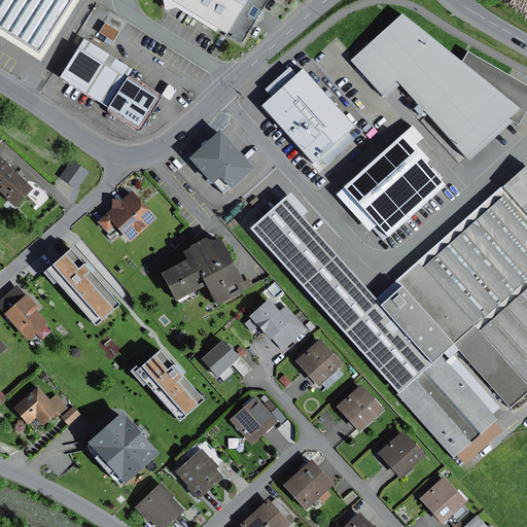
[(71,0),(0,0),(0,30),(37,54),(71,0)]
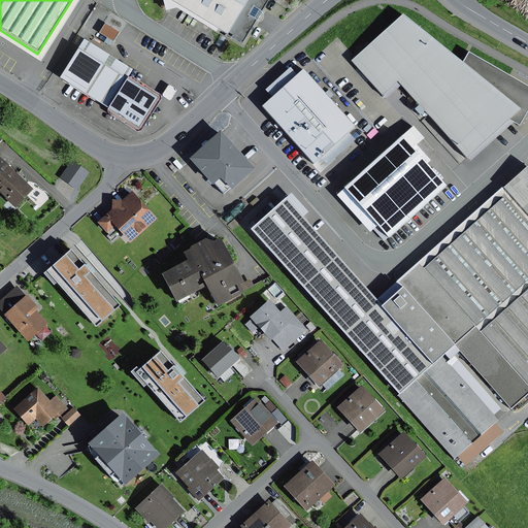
[(71,0),(37,54),(0,30),(0,37),(39,63),(78,0),(71,0)]
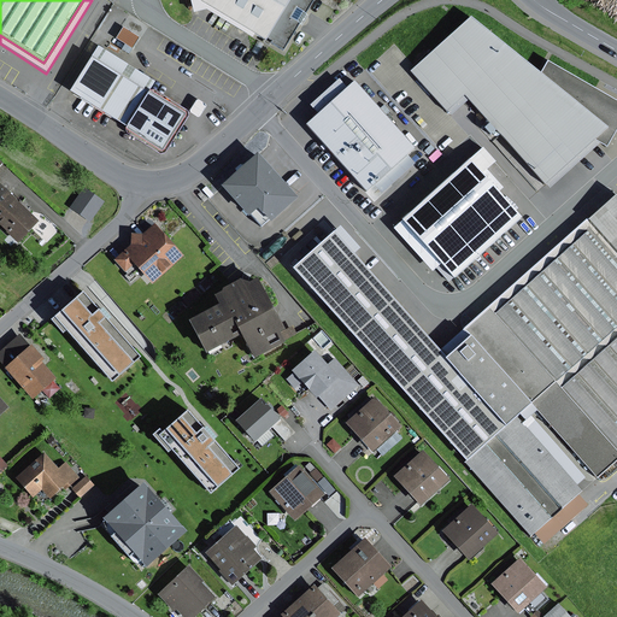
[(186,0),(189,1),(192,13),(206,11),(251,37),(253,34),(281,51),(311,0),(186,0)]
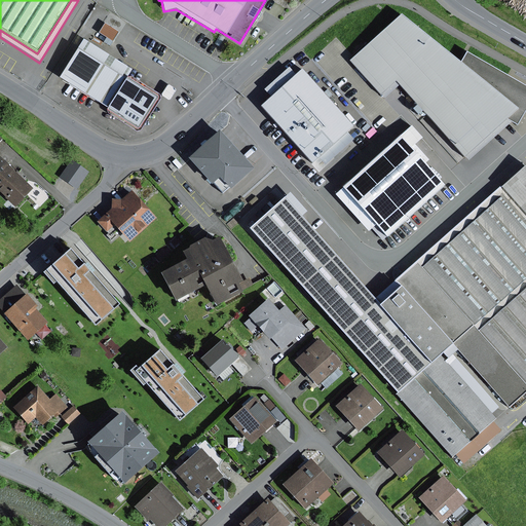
[(460,65),(400,16),(350,63),(383,100),(399,87),(463,158),(506,121),(518,111),(460,65)]
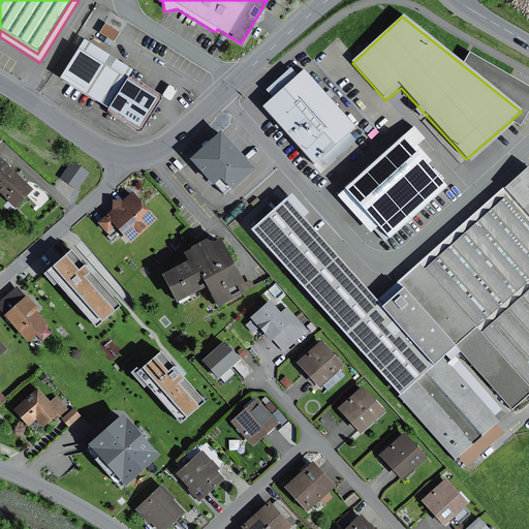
[(104,24),(99,33),(113,42),(119,33),(104,24)]
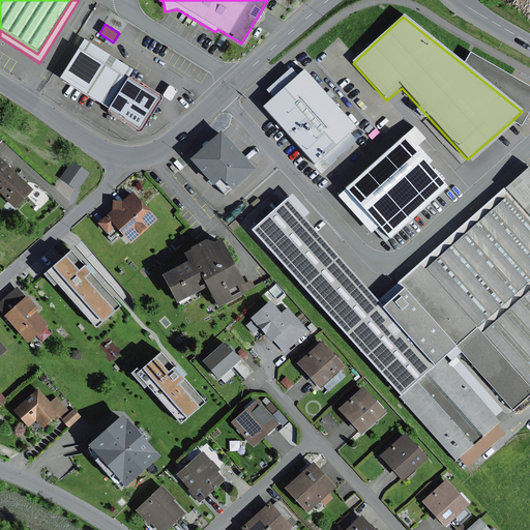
[(83,40),(77,50),(126,81),(133,71),(83,40)]
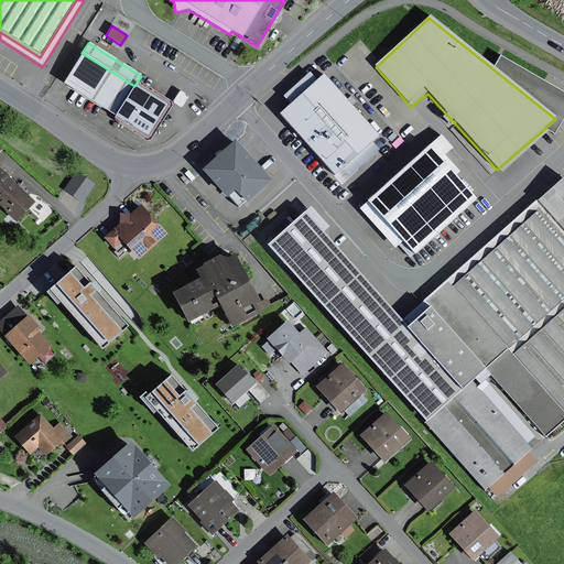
[(134,86),(82,53),(62,85),(147,138),(166,107),(134,86)]
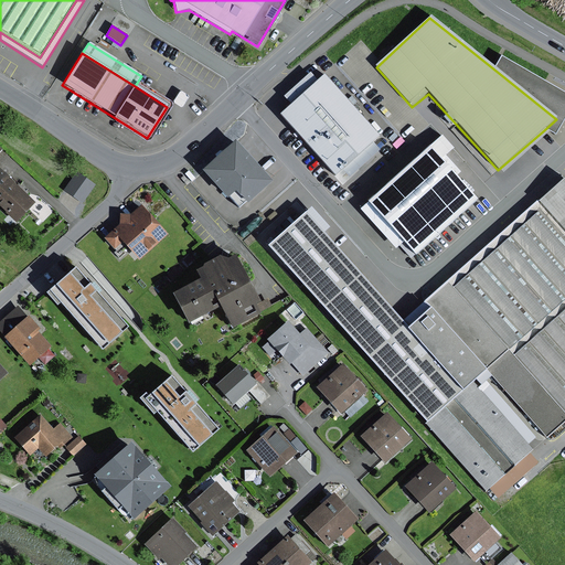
[(564,95),(500,57),(494,70),(556,119),(544,130),(548,131),(555,135),(564,116),(564,95)]
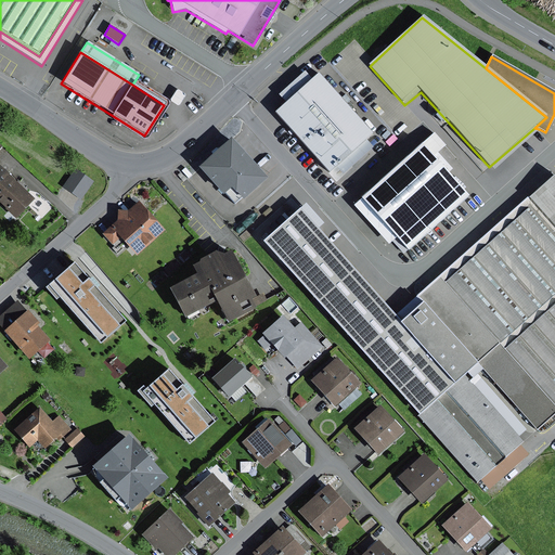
[(279,95),(285,104),(311,80),(305,73),(279,95)]
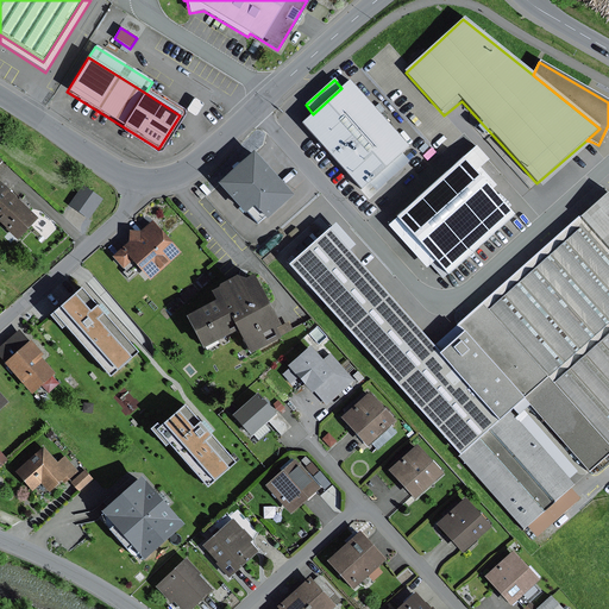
[(313,114),(301,125),(360,190),(369,183),(401,154),(408,148),(349,82),(341,88),(313,114)]
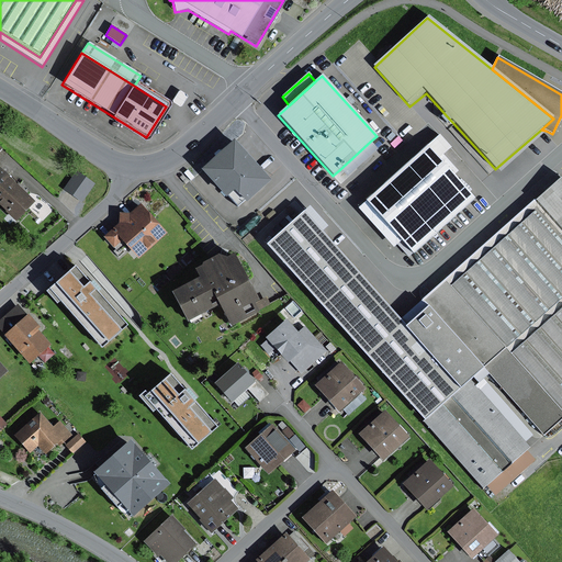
[(498,173),(546,131),(541,130),(495,169),(498,173)]
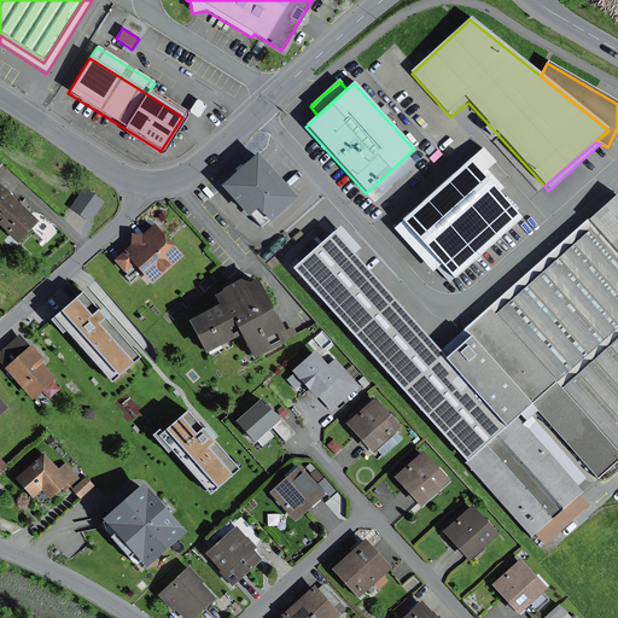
[(482,149),(400,222),(401,223),(439,267),(453,281),(522,220),(497,193),(502,190),(485,172),(495,163),(482,149)]
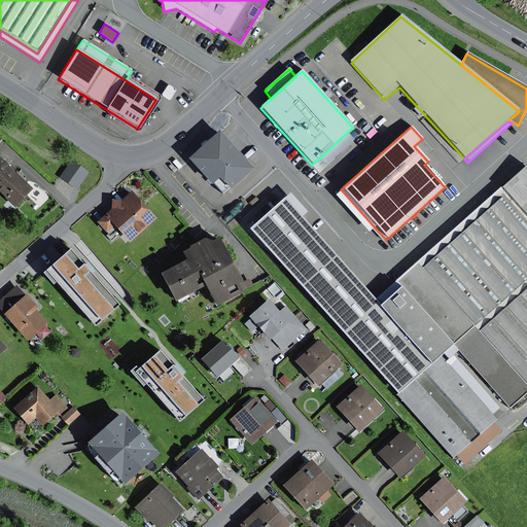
[(354,141),(347,133),(319,159),(326,167),(354,141)]
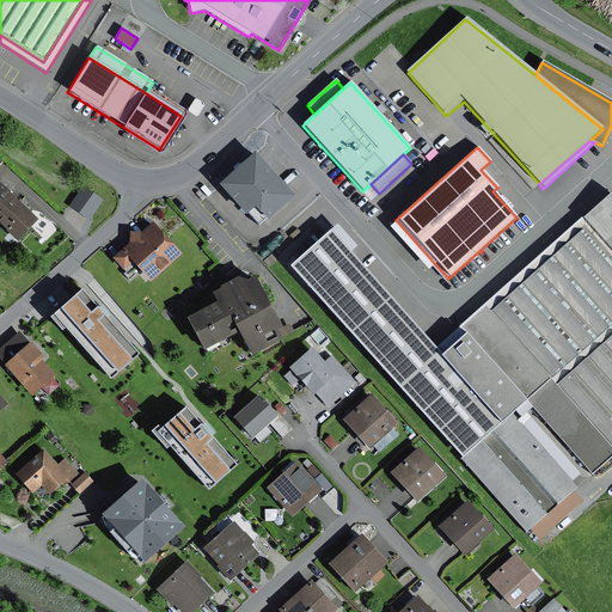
[(292,199),(254,155),(219,187),(258,230),(292,199)]
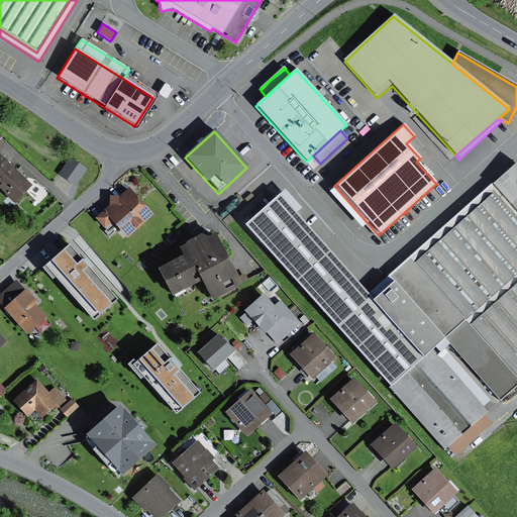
[(0,187),(15,172),(0,157),(0,187)]
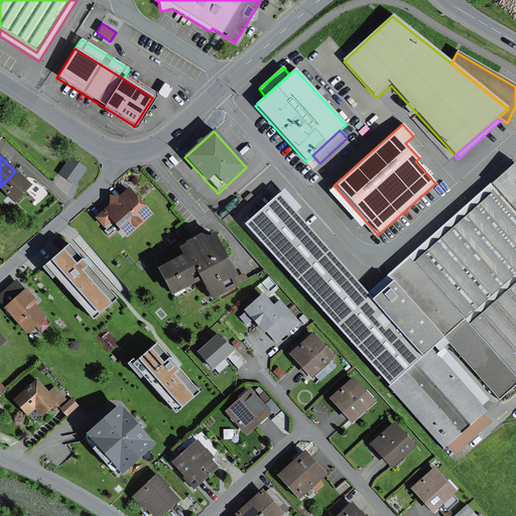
[(70,157),(58,174),(76,186),(87,169),(70,157)]
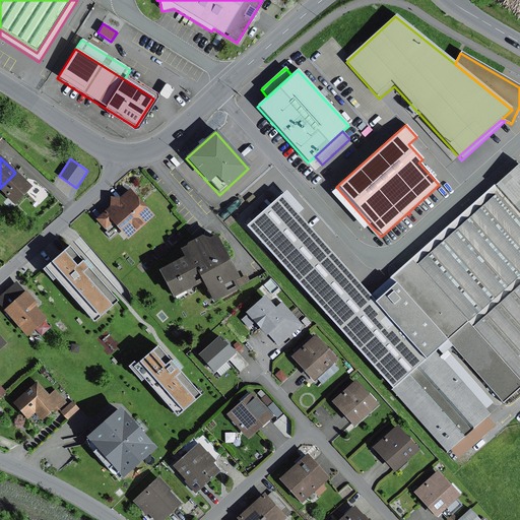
[(519,391),(519,167),(518,165),(389,280),(394,285),(445,342),(503,406),(519,391)]
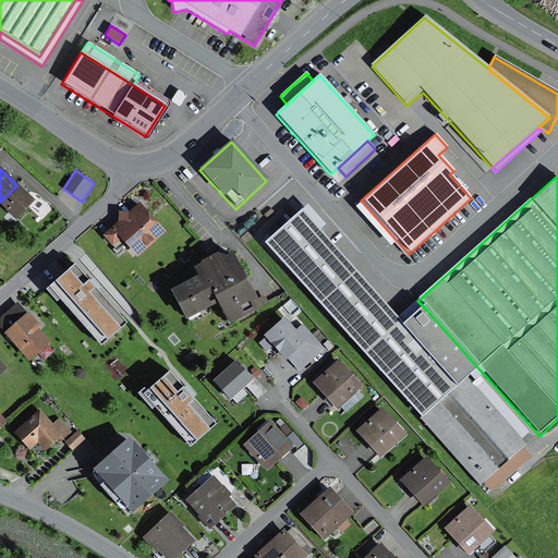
[(34,202),(16,185),(0,202),(0,206),(14,221),(34,202)]
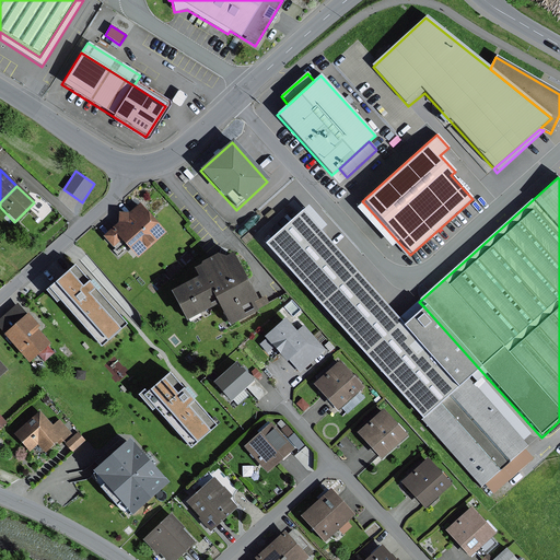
[(398,242),(363,202),(356,209),(391,248),(398,242)]
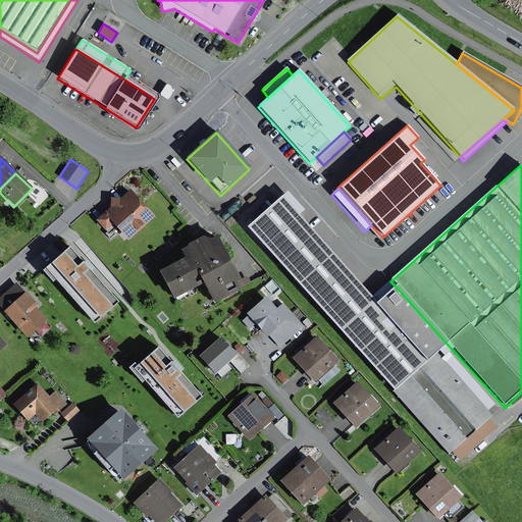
[(109,209),(96,221),(105,230),(111,225),(127,243),(155,219),(131,191),(119,200),(110,199),(109,209)]
